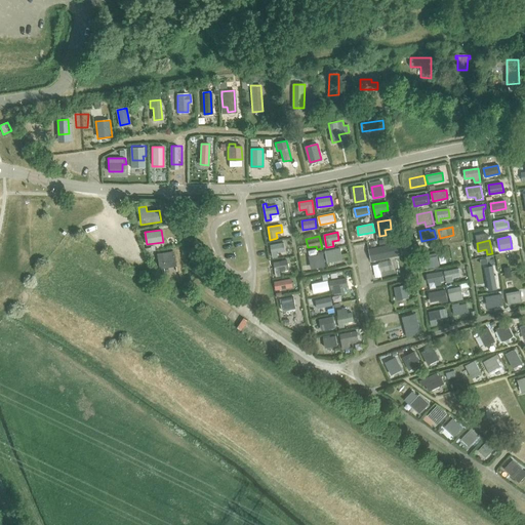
[(277,252),(285,251),(284,242),(271,245),(273,257),(278,257),(277,252)]
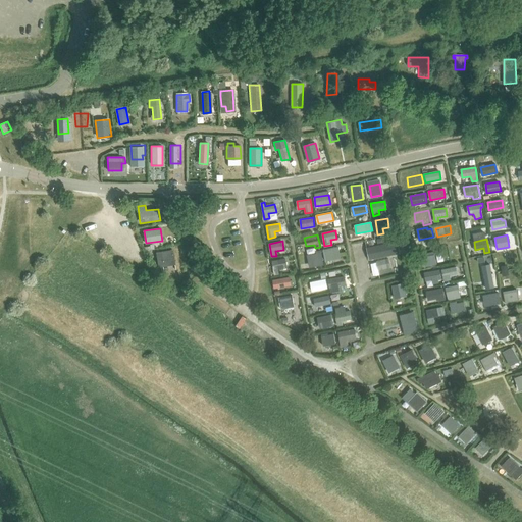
[(400,253),(398,241),(366,248),(369,260),(400,253)]
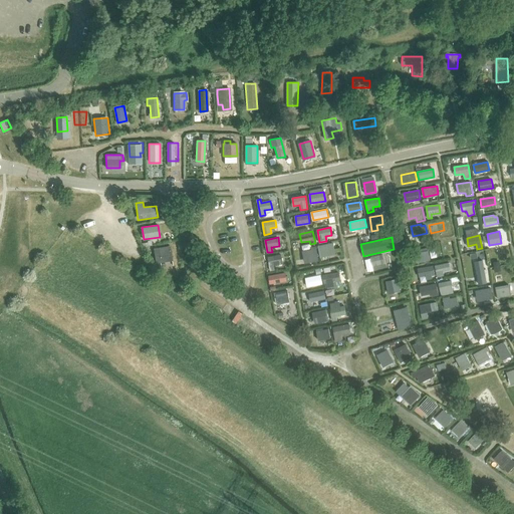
[(320,256),(335,253),(333,243),(318,246),(320,256)]
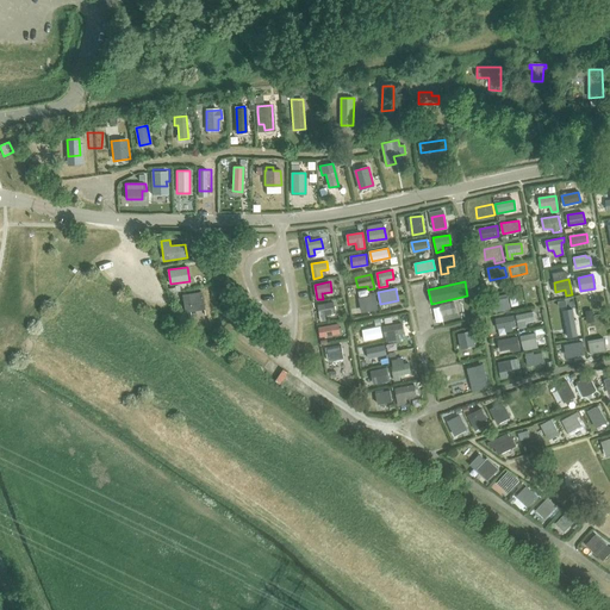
[(204,309),(201,292),(182,294),(185,312),(204,309)]
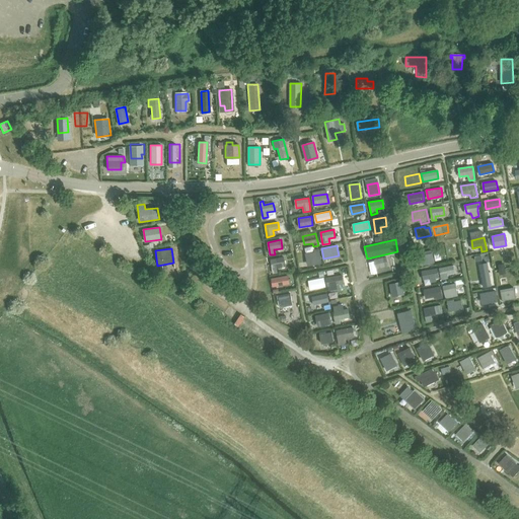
[(318,249),(314,250),(314,252),(306,254),(308,264),(320,262),(318,249)]
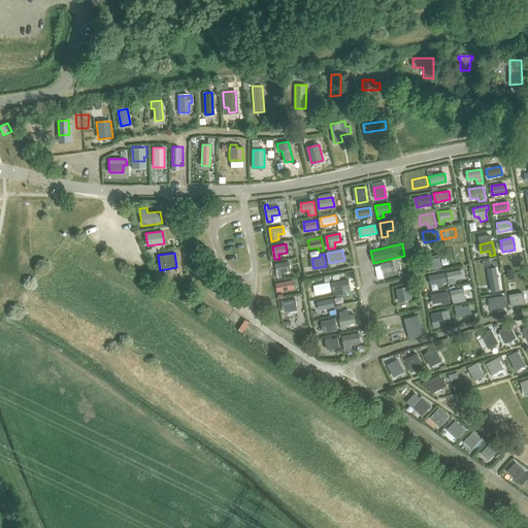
[(459,262),(458,254),(444,257),(447,265),(459,262)]
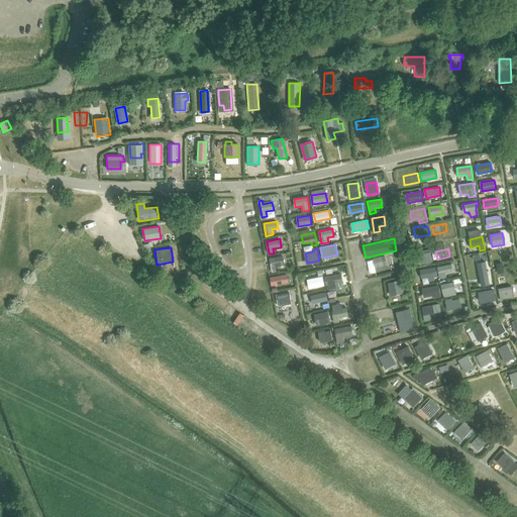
[(432,261),(429,249),(420,251),(421,253),(417,254),(419,264),(432,261)]
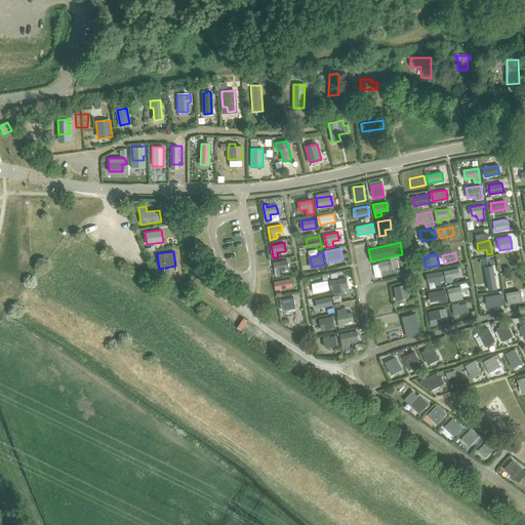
[(274,263),(276,276),(281,276),(280,270),(288,269),(287,260),(274,263)]
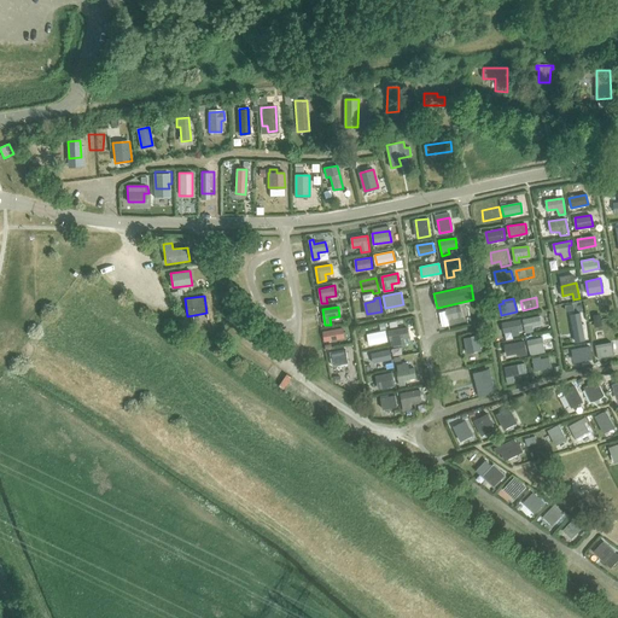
[(455,307),(447,309),(449,320),(459,318),(455,307)]
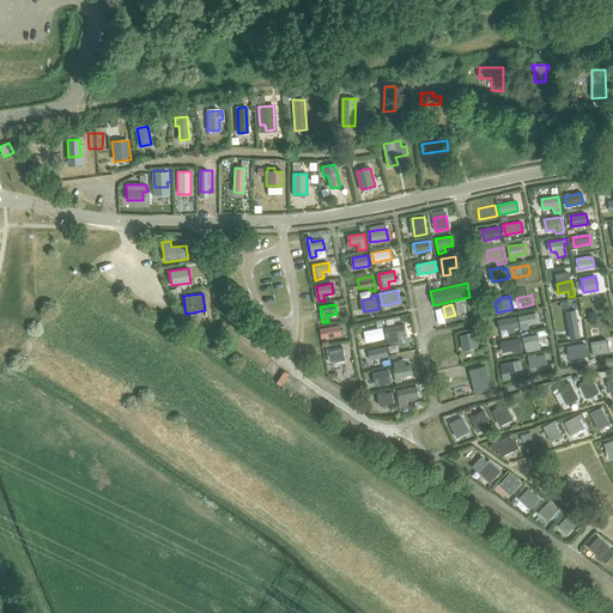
[(529,328),(528,325),(536,322),(535,313),(519,316),(521,329),(529,328)]
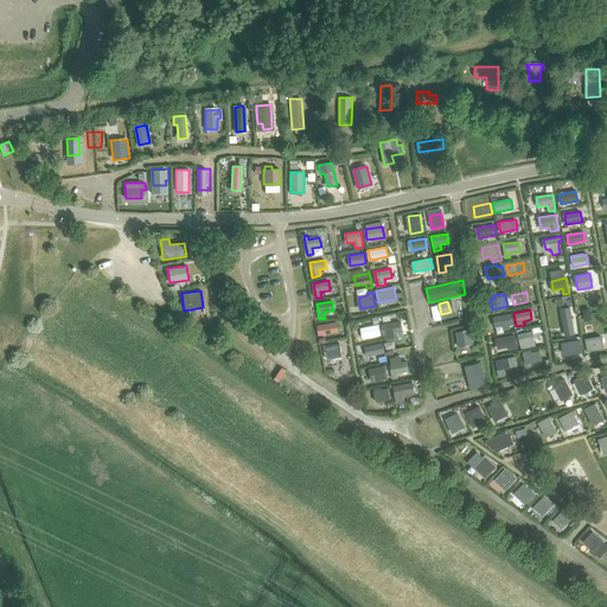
[(502,325),(503,330),(510,328),(510,324),(512,323),(511,313),(493,317),(494,326),(502,325)]
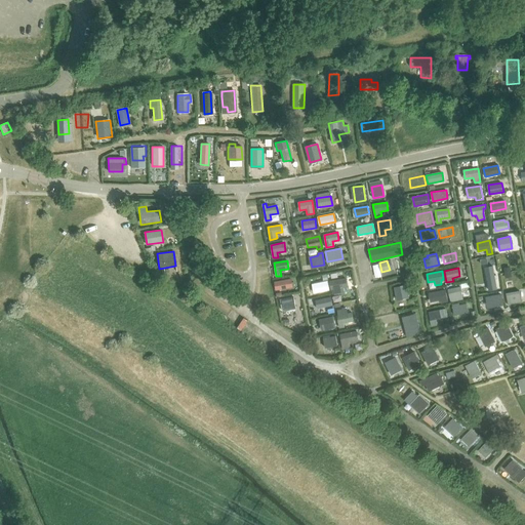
[(518,282),(516,276),(512,277),(506,278),(503,278),(506,288),(511,287),(511,283),(518,282)]
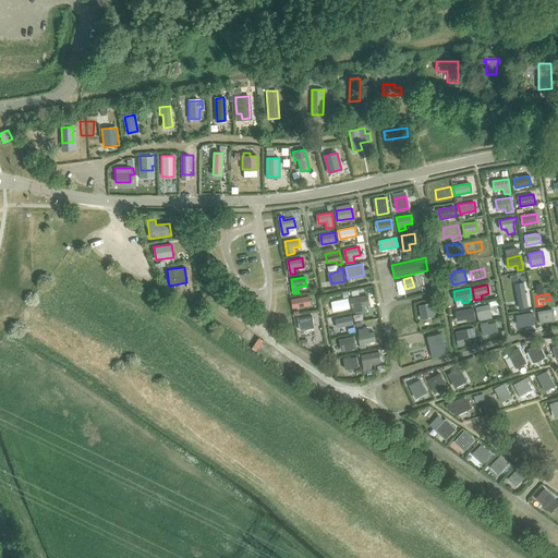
[(513,296),(514,306),(530,303),(528,294),(513,296)]
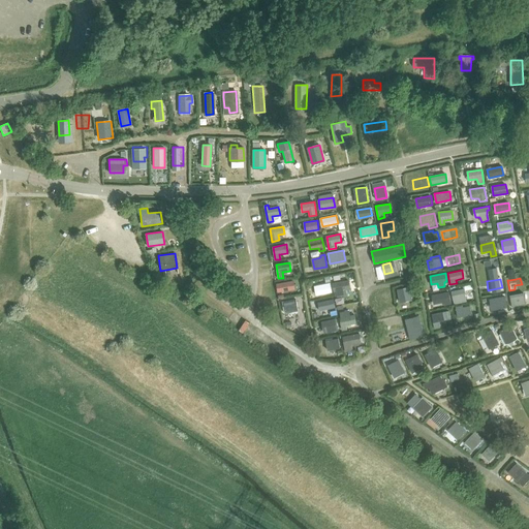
[(346,289),(350,288),(348,280),(333,283),(335,291),(337,291),(338,298),(347,296),(346,289)]
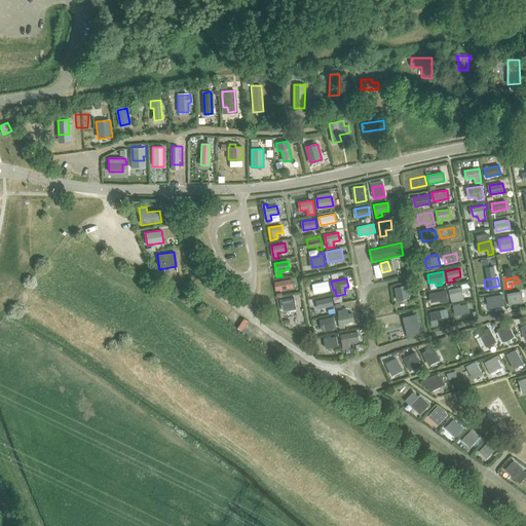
[(276,290),(292,288),(291,279),(274,283),(276,290)]
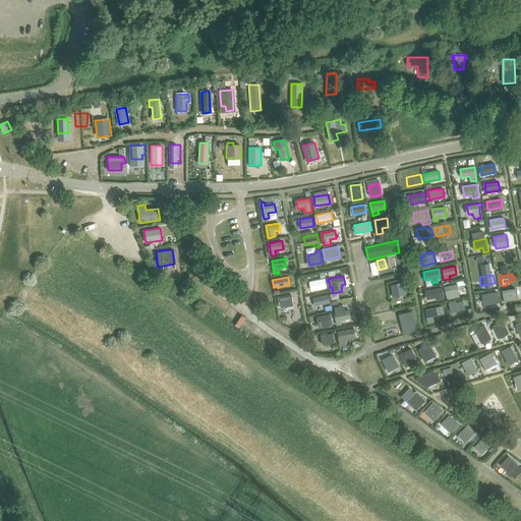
[(311,290),(327,287),(325,279),(310,282),(311,290)]
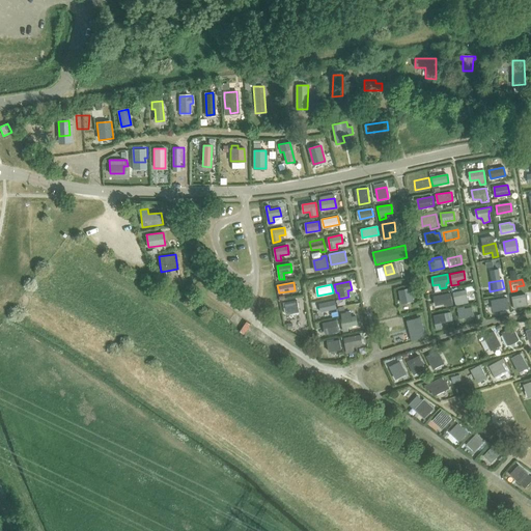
[(401,303),(413,301),(411,289),(399,291),(401,303)]
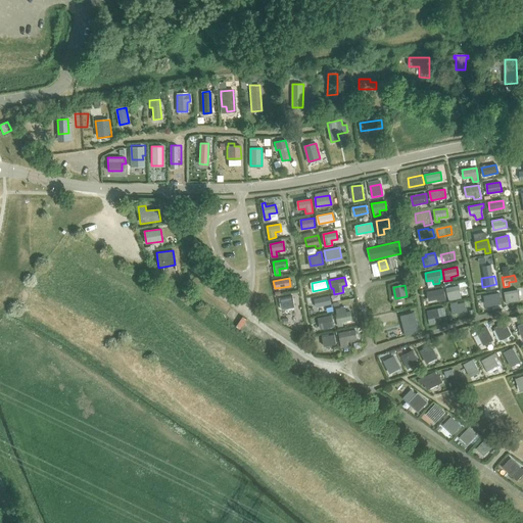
[(461,298),(459,285),(446,288),(449,300),(461,298)]
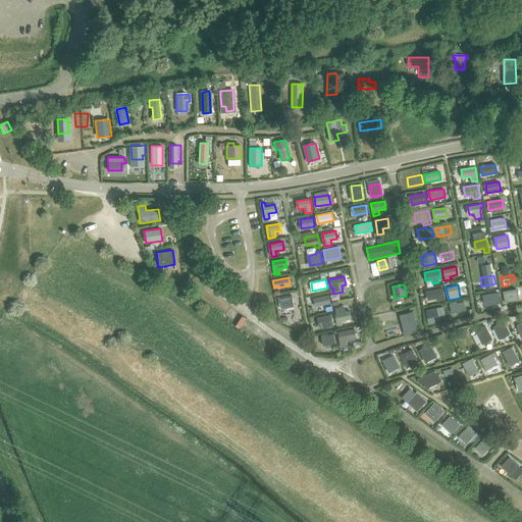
[(445,300),(442,289),(427,292),(428,300),(438,298),(439,301),(445,300)]
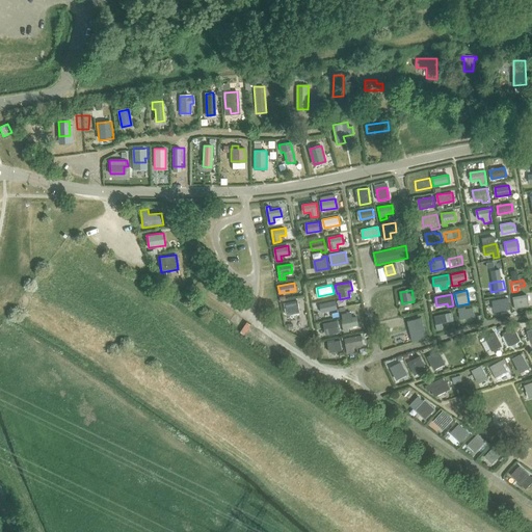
[(528,306),(527,295),(512,297),(514,309),(528,306)]
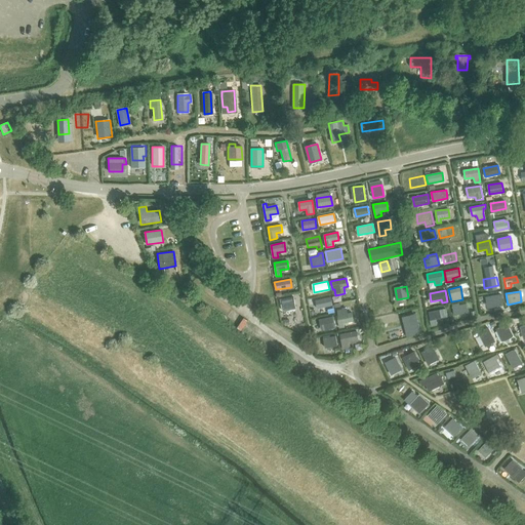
[(388,303),(385,292),(374,294),(376,306),(388,303)]
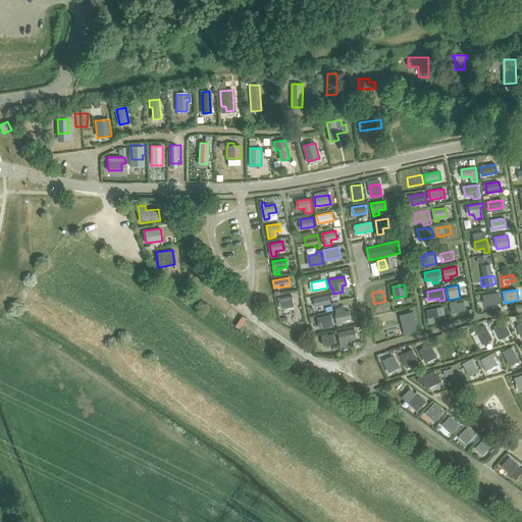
[(500,303),(499,293),(483,295),(485,305),(500,303)]
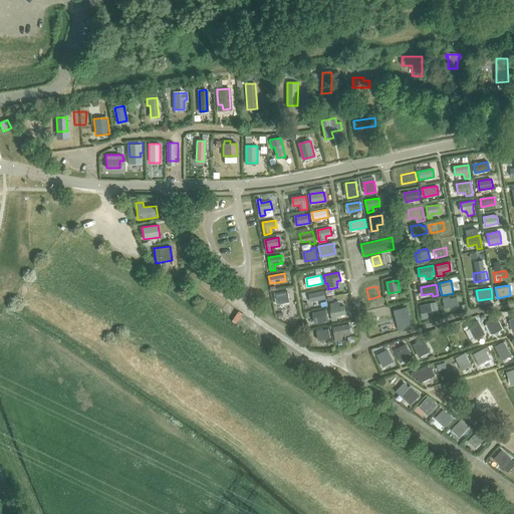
[(310,302),(326,299),(324,290),(308,294),(310,302)]
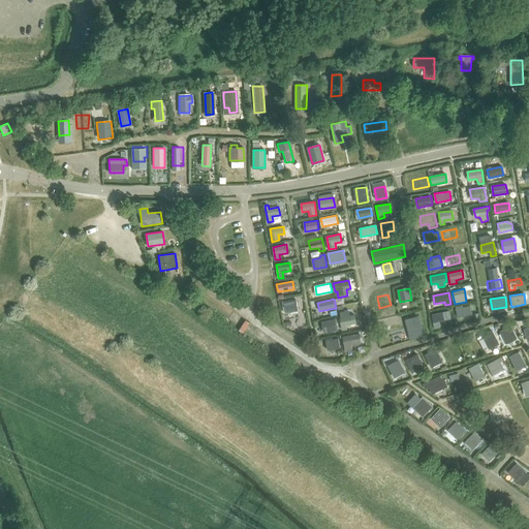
[(285,313),(298,310),(296,300),(283,302),(285,313)]
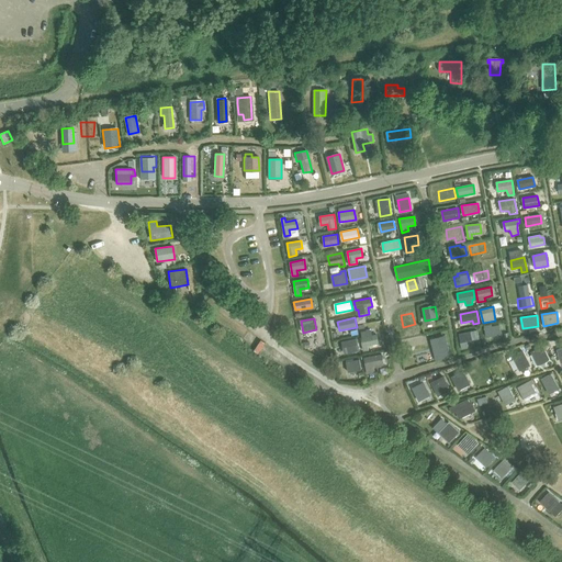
[(492,327),(491,325),(484,326),(486,337),(501,334),(499,325),(492,327)]
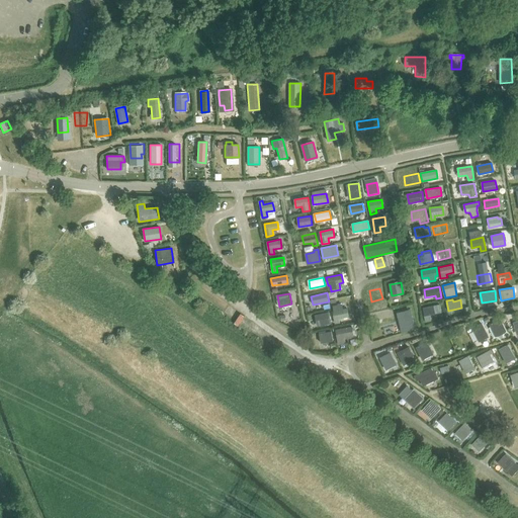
[(387,314),(385,303),(371,306),(373,316),(387,314)]
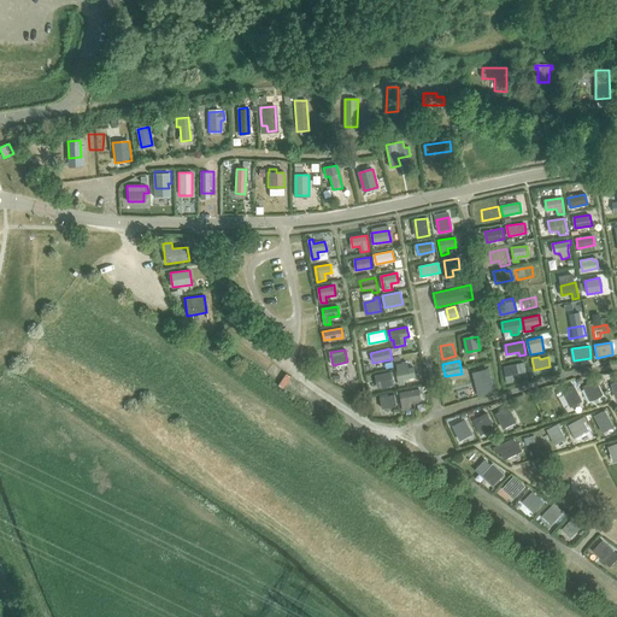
[(404,380),(415,377),(413,368),(410,368),(409,362),(397,364),(398,370),(397,370),(399,385),(405,383),(404,380)]
